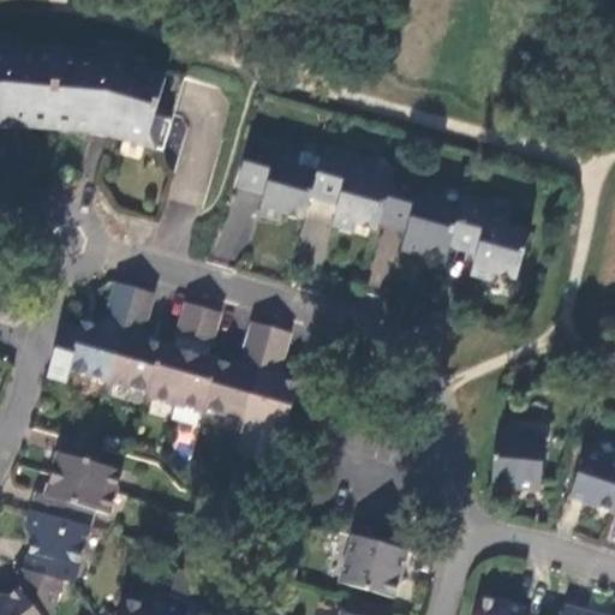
[(149,73),(151,66),(131,60),(133,52),(117,47),(100,46),(100,55),(21,47),(22,39),(5,36),(0,36),(0,124),(5,124),(101,132),(165,150),(173,121),(156,117),(167,79),(149,73)]
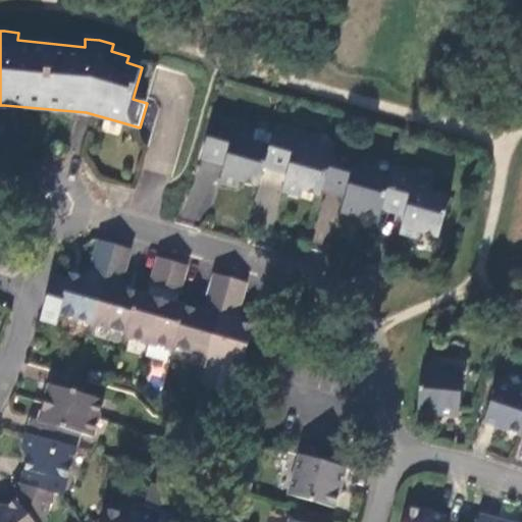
[(156,70),(142,67),(133,99),(147,103),(156,70)]
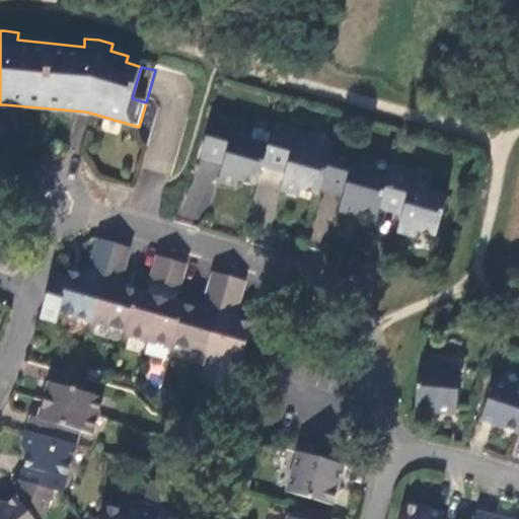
[(255,128),(256,125),(216,113),(205,150),(226,157),(224,163),(221,176),(239,181),(240,179),(258,184),(265,166),(267,159),(271,143),(252,138),(255,128)]
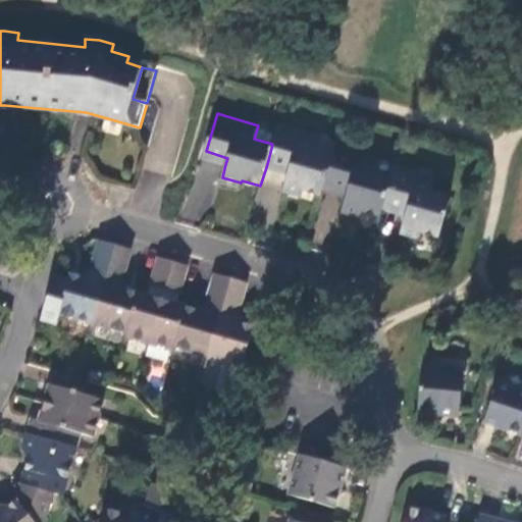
[(314,146),(317,135),(278,123),(275,133),(272,144),(268,160),(291,166),(289,174),(283,191),(297,195),(298,189),(321,196),(323,188),(325,180),(333,152),(314,146)]
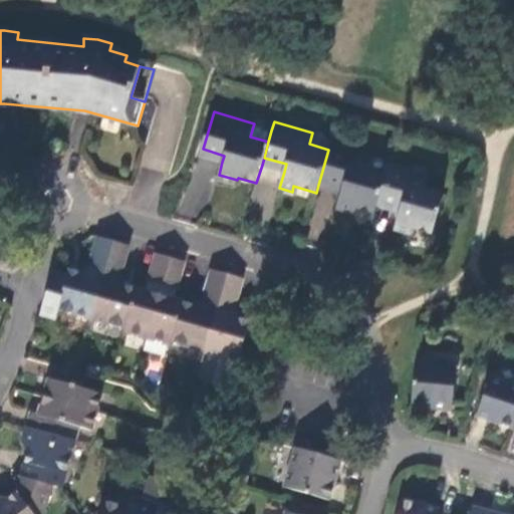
[(253,126),(250,137),(268,142),(271,131),(253,126)]
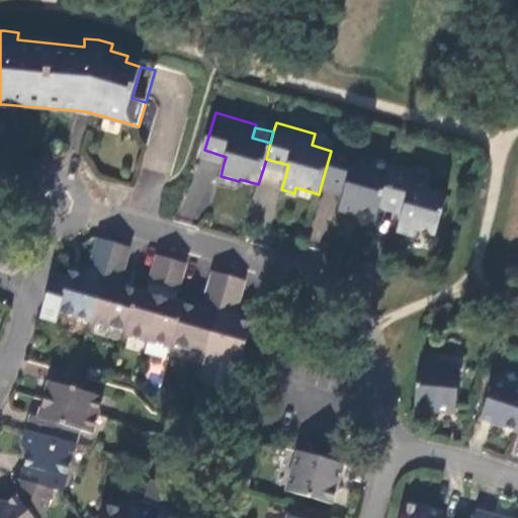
[(374,155),(333,143),(331,151),(323,179),(346,186),(344,193),(340,209),(358,214),(359,208),(377,214),(379,206),(381,199),(390,172),(372,166),(374,155)]
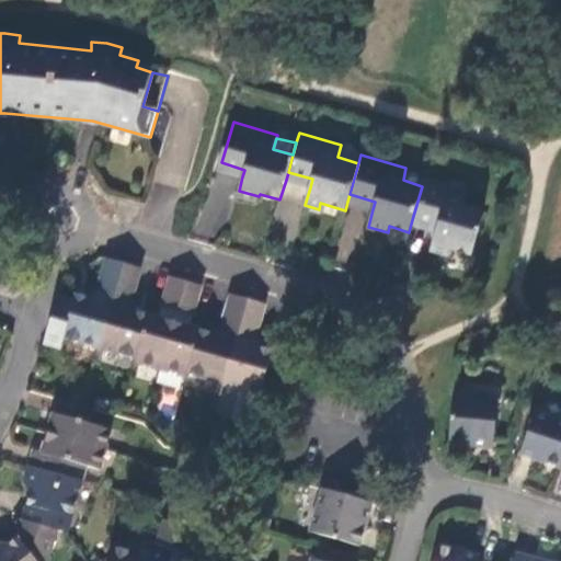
[(219,170),(242,176),(244,170),(221,162),(219,170)]
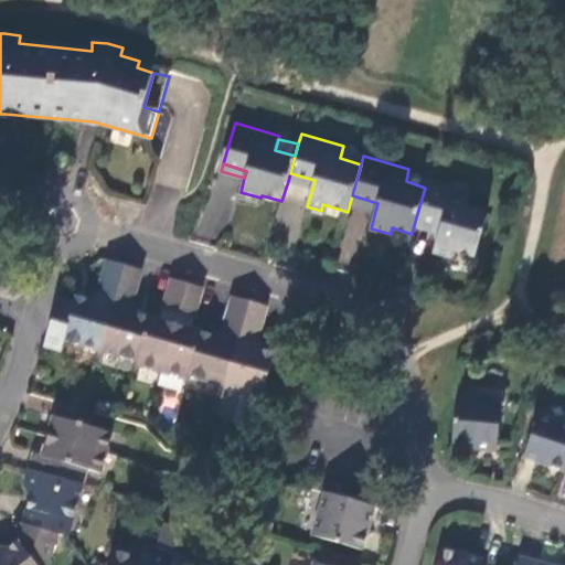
[(290,173),(288,181),(312,189),(315,180),(290,173)]
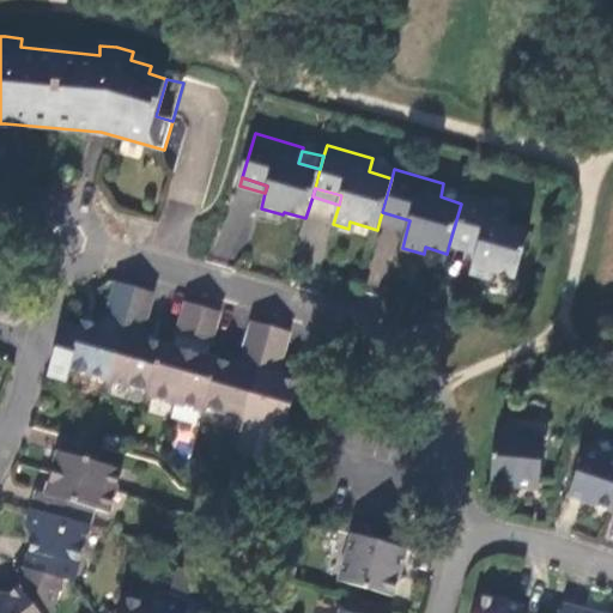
[(451,236),(475,246),(475,255),(471,272),(491,278),(493,269),(516,277),(530,230),(507,222),(510,208),(463,193),(461,204),(451,236)]
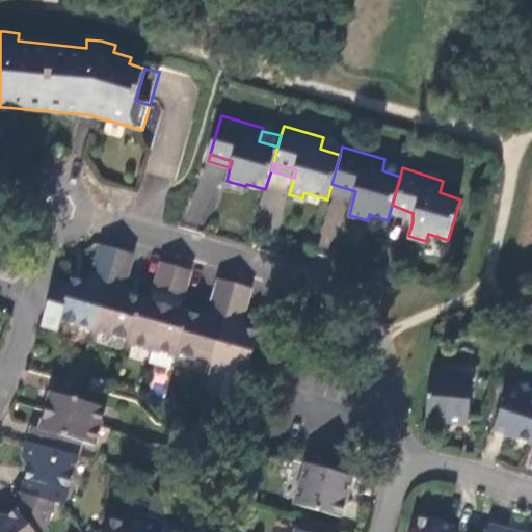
[(331,184),(329,191),(353,198),(355,191),(331,184)]
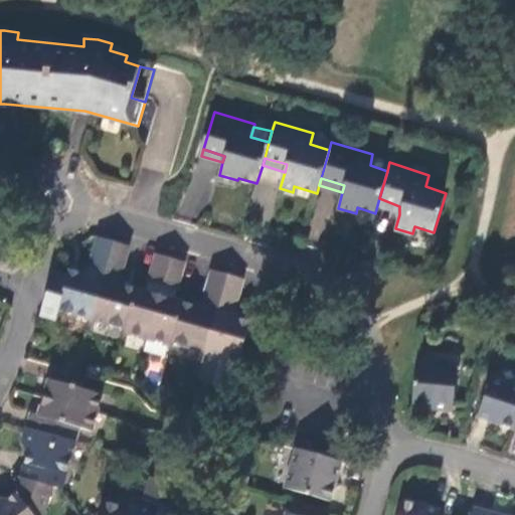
[(399,206),(379,198),(377,205),(399,214),(399,206)]
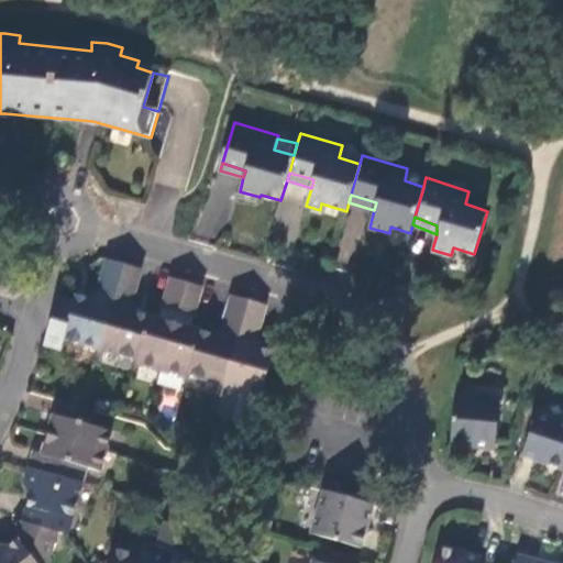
[(58,298),(45,344),(63,349),(65,339),(100,350),(124,264),(108,260),(99,291),(87,297),(77,294),(75,304),(58,298)]
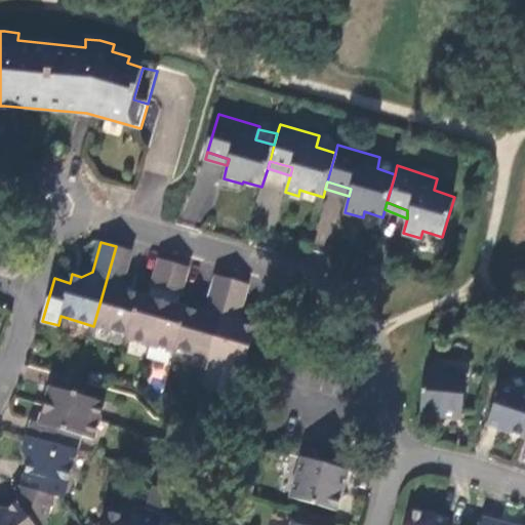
[(127,334),(139,293),(130,290),(124,281),(132,250),(116,246),(93,326),(127,334)]
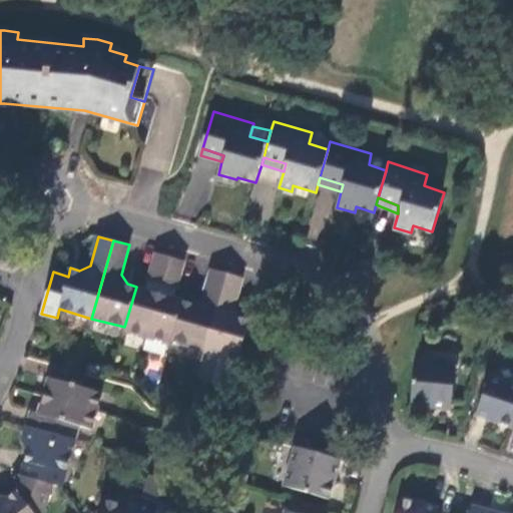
[(162,285),(170,257),(156,252),(148,280),(162,285)]
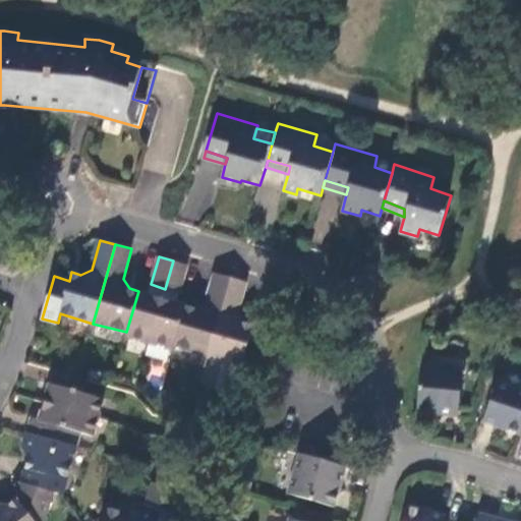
[(188,264),(173,261),(165,289),(180,293),(188,264)]
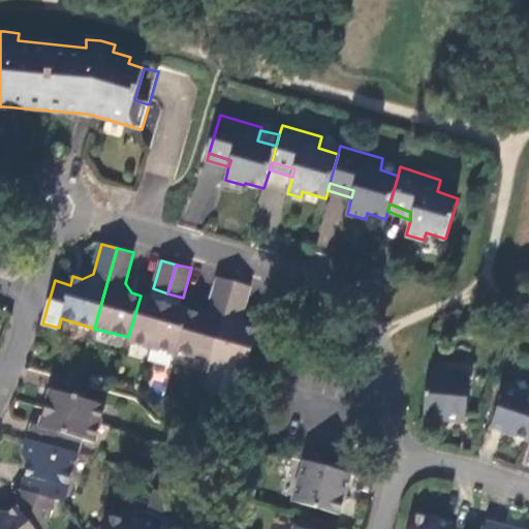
[(212,361),(234,282),(218,277),(210,307),(199,312),(189,310),(177,351),(212,361)]
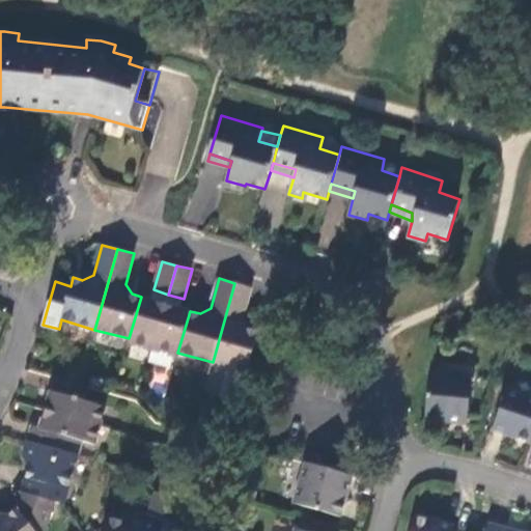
[(246,372),(258,331),(249,328),(243,318),(252,287),(234,283),(213,362),(246,372)]
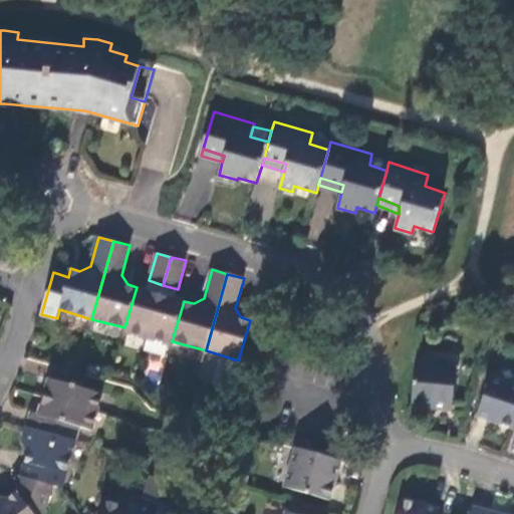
[(160,294),(137,287),(124,327),(123,331),(148,338),(160,294)]
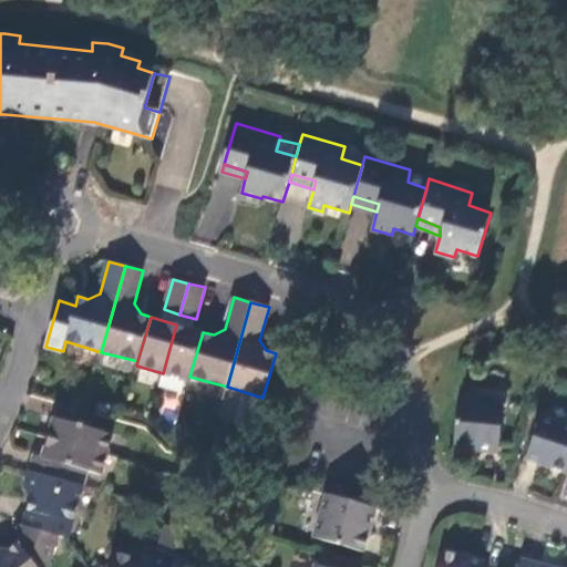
[(189,377),(203,332),(176,325),(163,373),(186,380),(188,380),(189,377)]
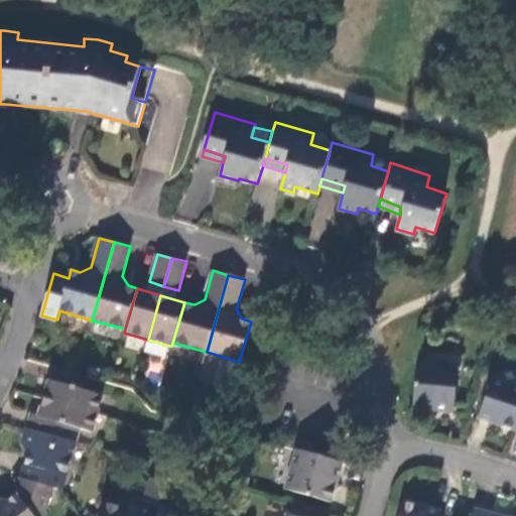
[(169,346),(148,340),(145,352),(165,358),(169,346)]
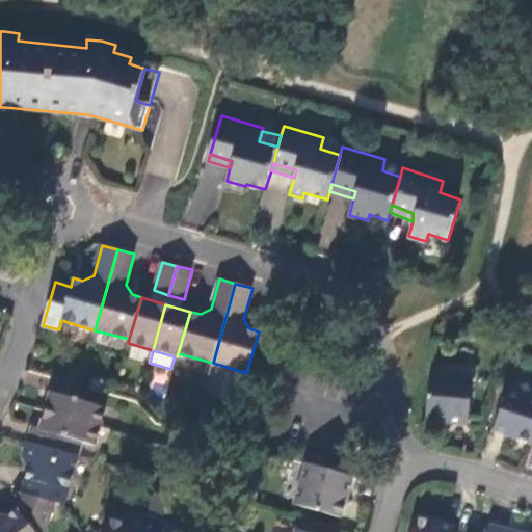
[(472,377),(430,373),(427,421),(468,425),(472,377)]
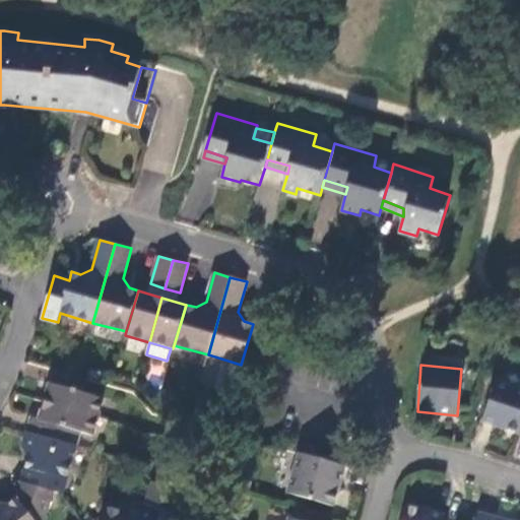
[(46,400),(100,416),(105,397),(82,391),(86,377),(55,368),(46,400)]
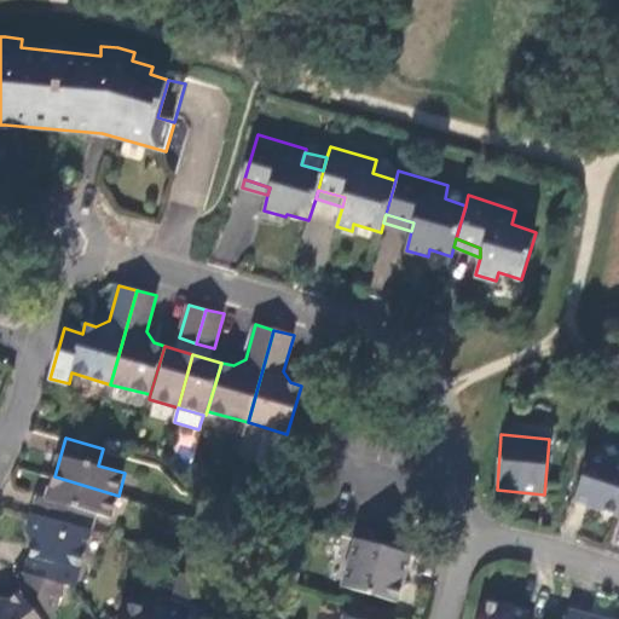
[(618,463),(590,453),(574,501),(618,516),(618,515),(618,463)]
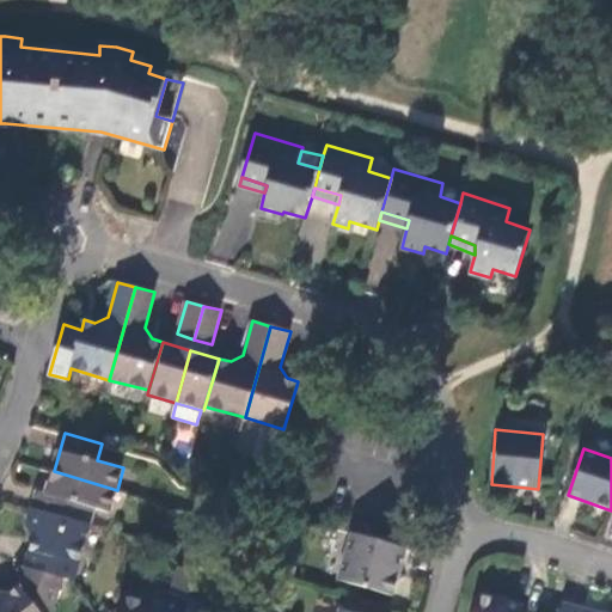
[(90,525),(95,507),(110,512),(117,490),(54,471),(48,493),(38,490),(34,508),(90,525)]
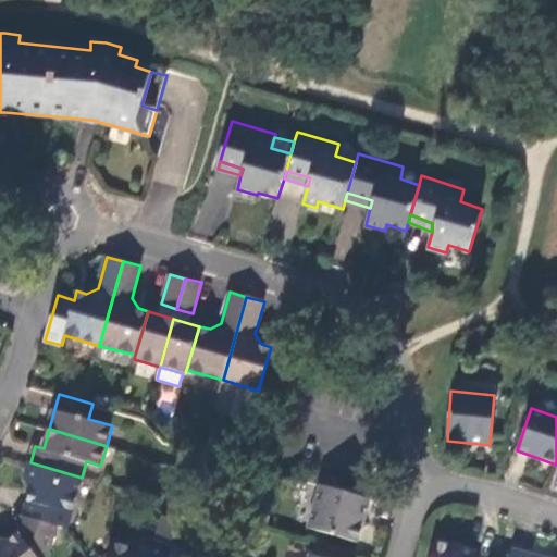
[(82,478),(31,462),(26,480),(32,489),(23,516),(58,524),(66,528),(82,478)]
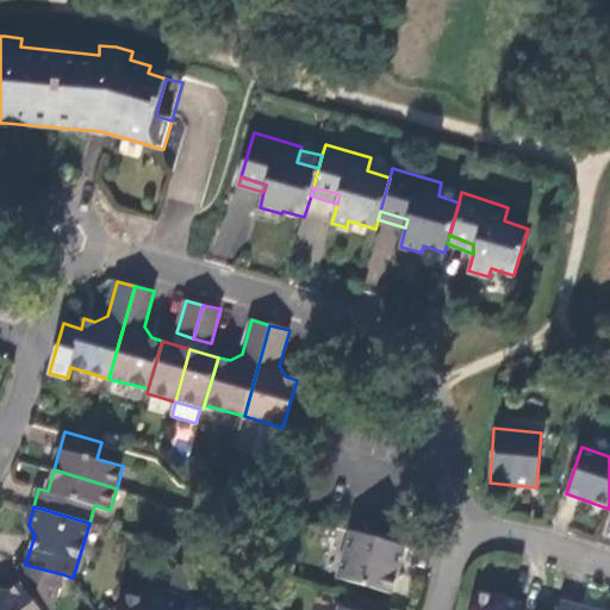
[(391,593),(406,547),(352,531),(338,577),(391,593)]
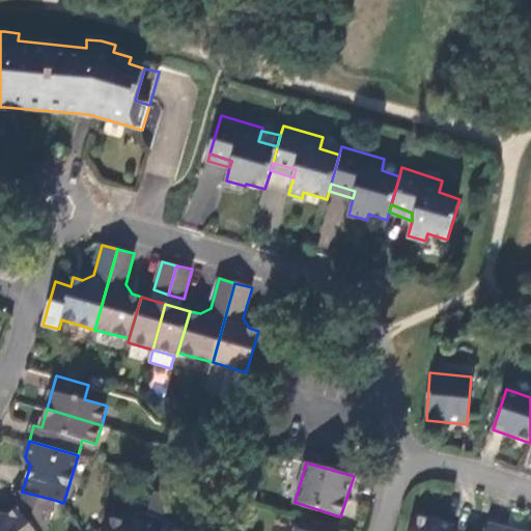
[(55,500),(22,492),(18,508),(9,514),(0,512),(0,530),(46,530),(47,530),(55,500)]
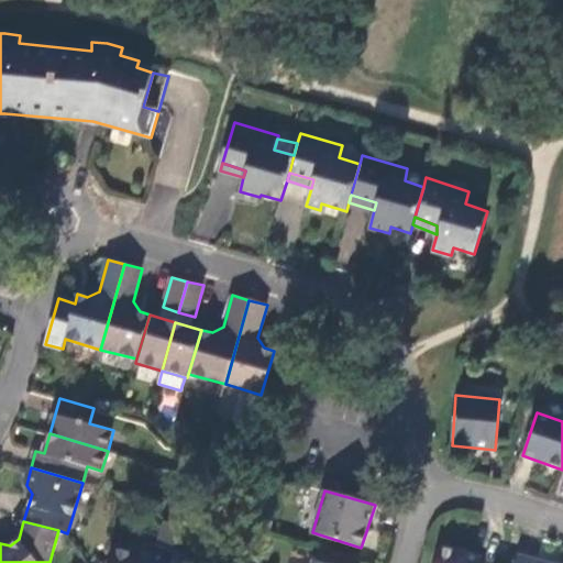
[(151,562),(156,547),(142,543),(141,550),(134,554),(117,548),(111,562),(151,562)]
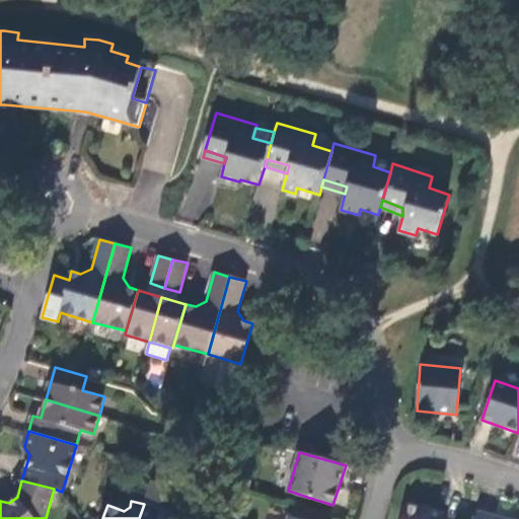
[(157,518),(153,514),(155,507),(144,504),(139,518),(157,518)]
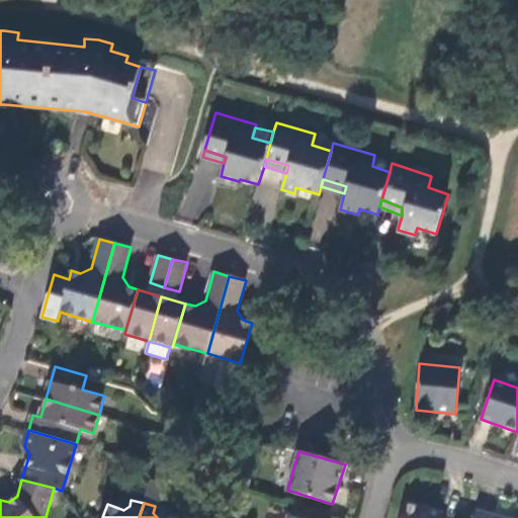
[(441,517),(442,513),(404,504),(400,517),(441,517)]
